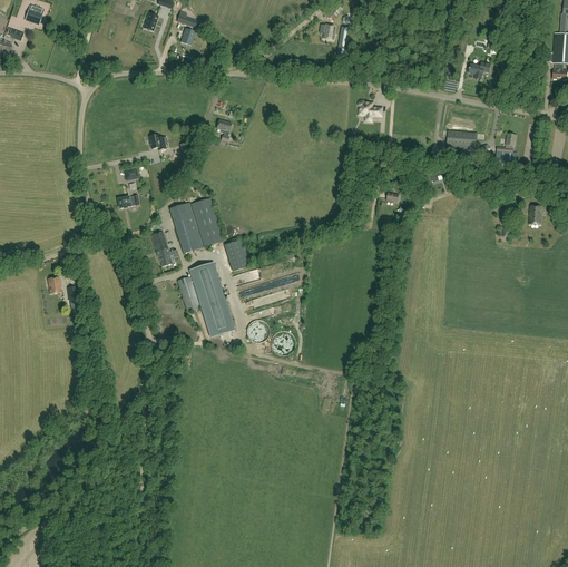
[(558,11),(557,31),(564,31),(565,11),(567,11),(567,0),(561,0),(560,11),(558,11)]
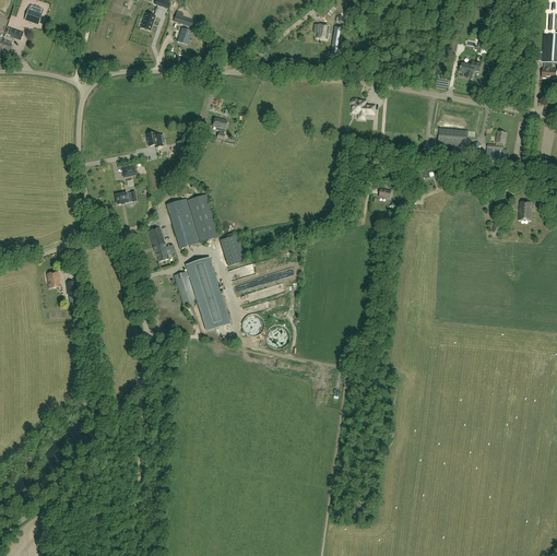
[(36,22),(42,7),(27,2),(23,16),(36,22)]
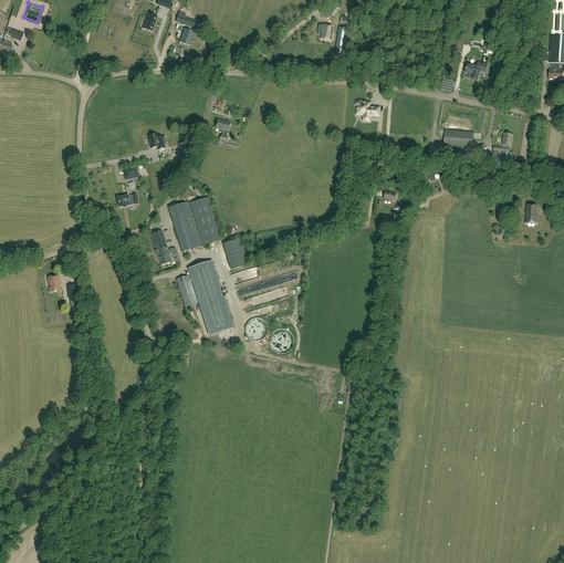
[(336,4),(326,14),(332,19),(341,9),(336,4)]
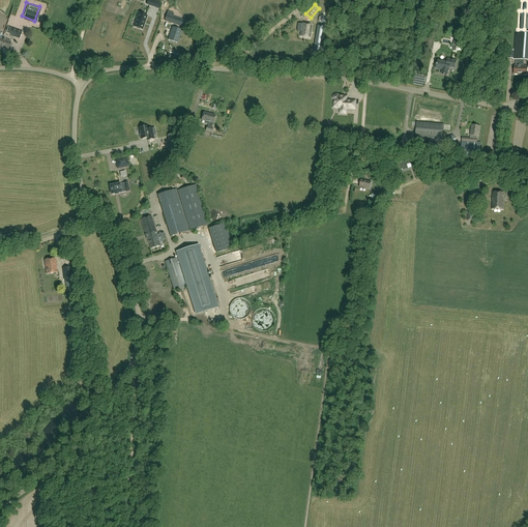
[(179,17),(171,13),(172,10),(166,8),(163,18),(178,23),(179,17)]
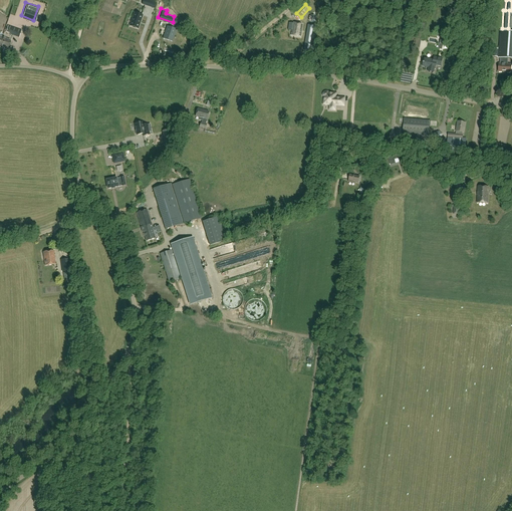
[(128,23),(136,26),(141,12),(133,10),(128,23)]
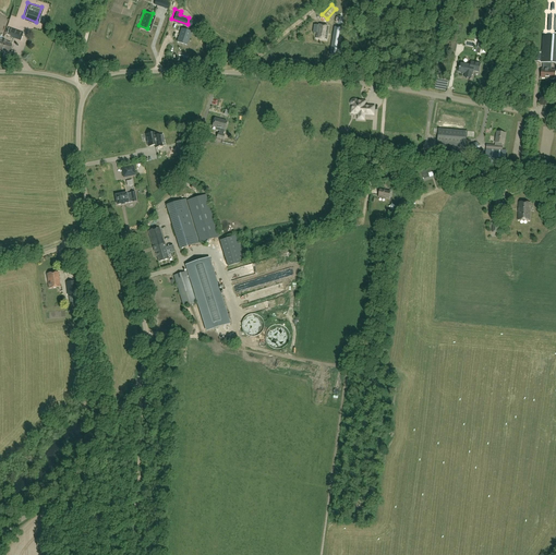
[(327,23),(316,22),(314,35),(325,37),(327,23)]
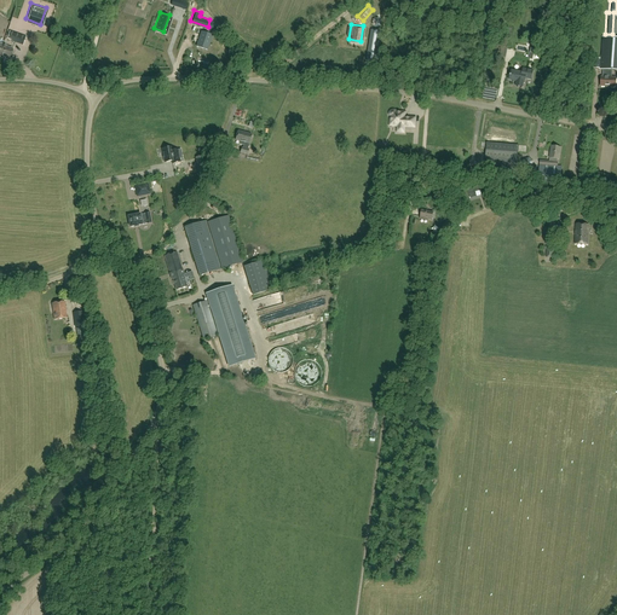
[(379,28),(369,27),(364,57),(374,58),(379,28)]
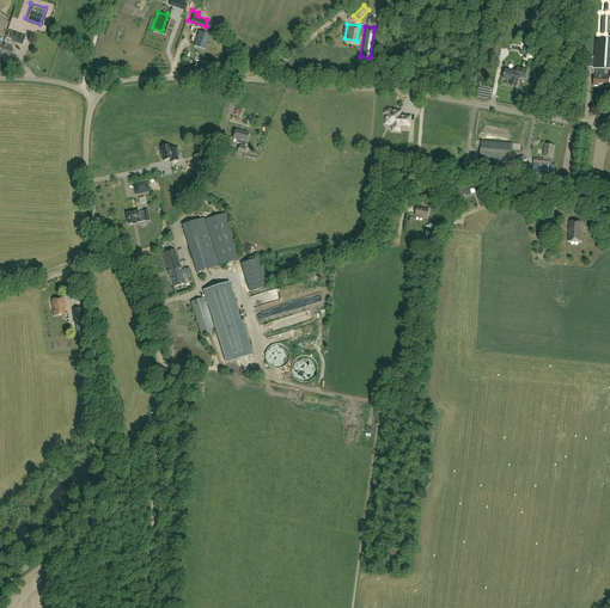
[(24,34),(7,28),(5,35),(10,36),(8,37),(20,41),(24,34)]
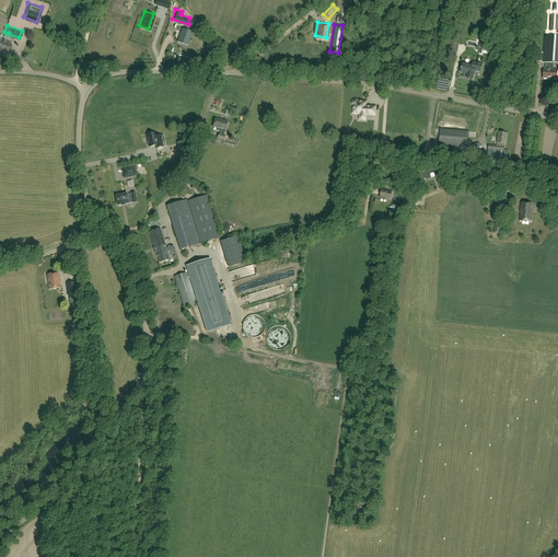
[(185,43),(189,30),(181,26),(175,39),(185,43)]
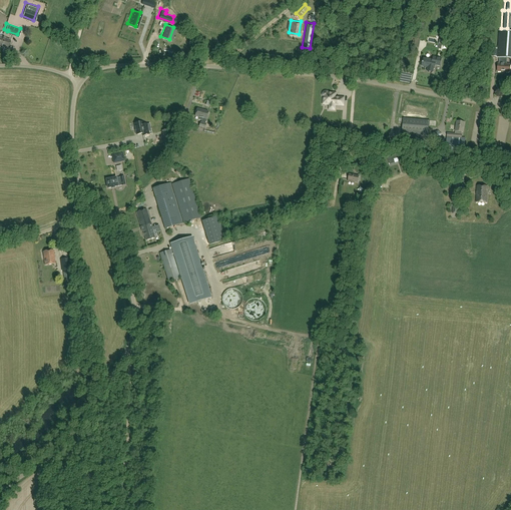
[(497,28),(495,55),(497,55),(497,61),(496,61),(495,69),(508,69),(508,61),(504,61),(505,57),(502,57),(502,55),(510,55),(510,28),(507,28),(501,28),(497,28)]
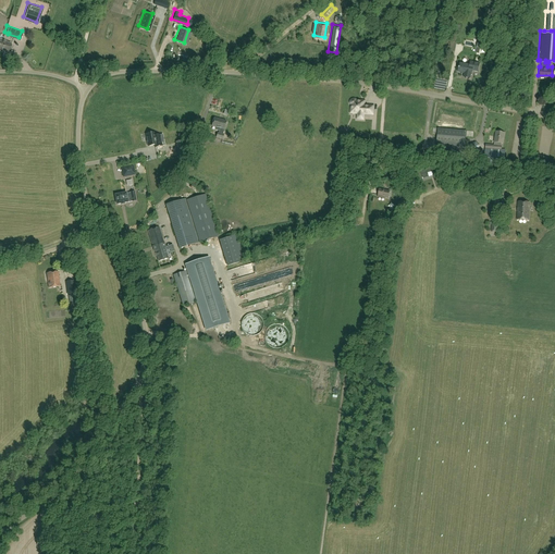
[(1,37),(0,39),(0,49),(7,51),(10,40),(1,38),(1,37)]
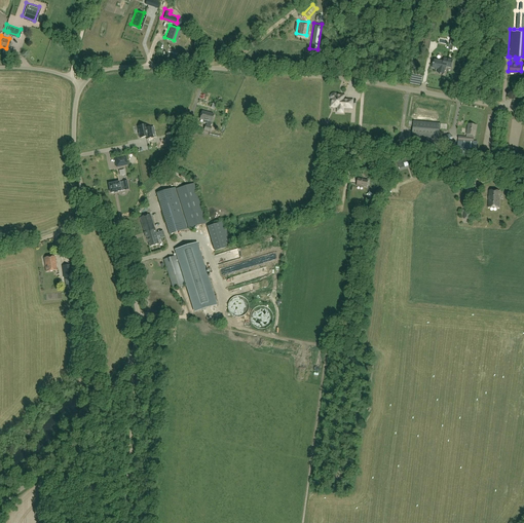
[(442,59),(432,57),(431,65),(437,66),(436,70),(442,71),(443,68),(444,64),(449,65),(450,58),(442,55),(442,59)]
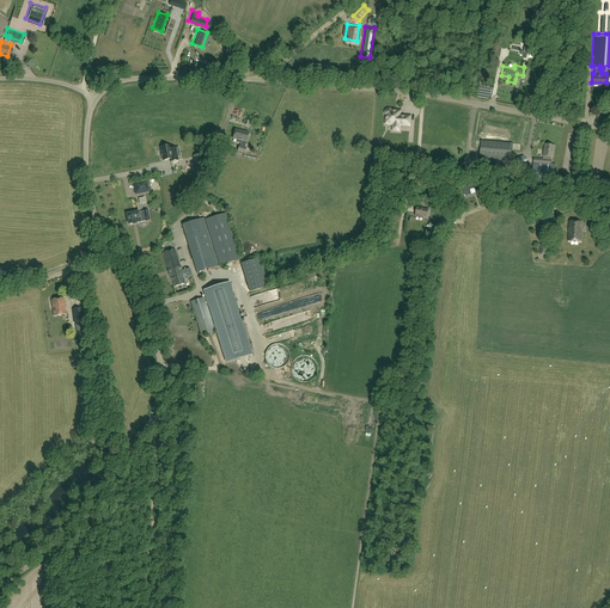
[(383,109),(383,110),(383,111),(384,111),(383,121),(391,121),(391,127),(397,128),(397,121),(407,122),(408,114),(397,112),(397,108),(389,108),(389,106),(388,106),(386,106),(385,106),(384,106),(384,108),(383,108),(383,109)]
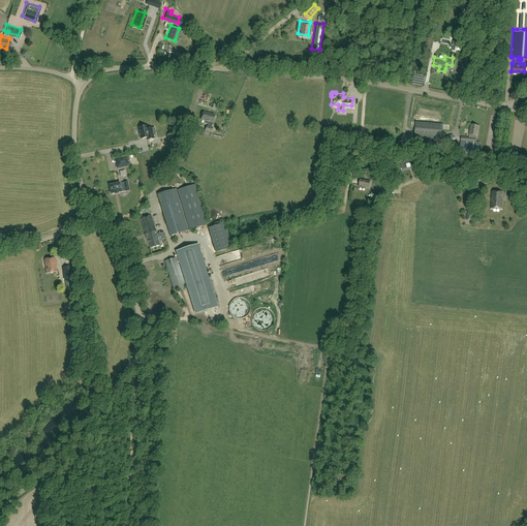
[(206,121),(206,123),(205,123),(204,127),(210,129),(211,125),(210,124),(211,120),(213,113),(200,110),(198,117),(203,118),(203,120),(206,121)]
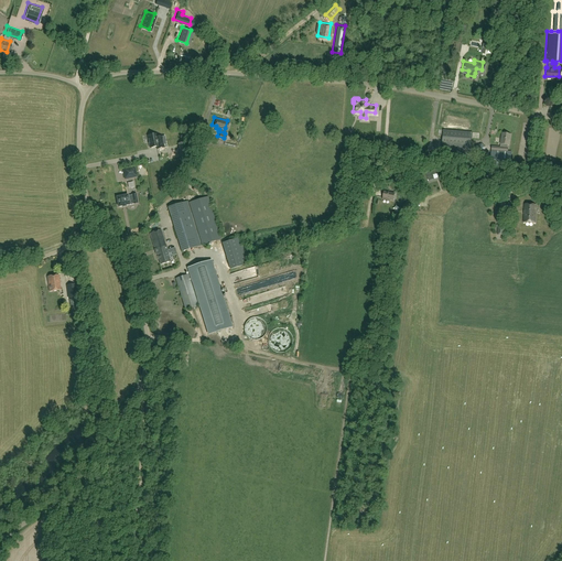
[(441,128),(439,153),(467,155),(471,130),(441,128)]
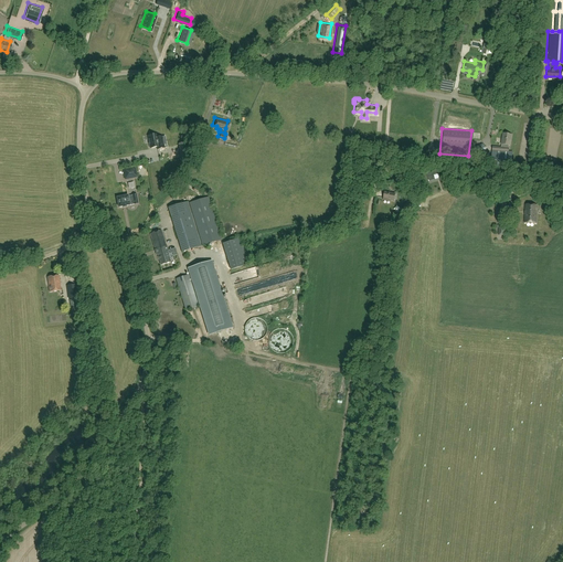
[(500,145),(490,144),(489,162),(509,165),(510,149),(507,148),(507,145),(507,142),(509,133),(501,130),(499,141),(500,141),(500,145)]
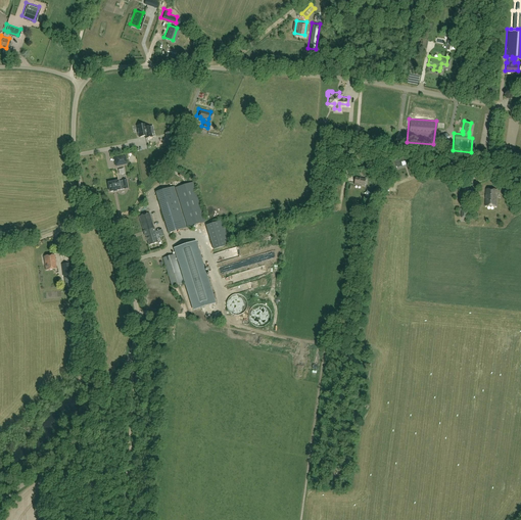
[(145,133),(145,135),(150,134),(152,133),(150,124),(148,124),(144,125),(143,122),(135,123),(136,130),(136,134),(137,134),(145,133)]
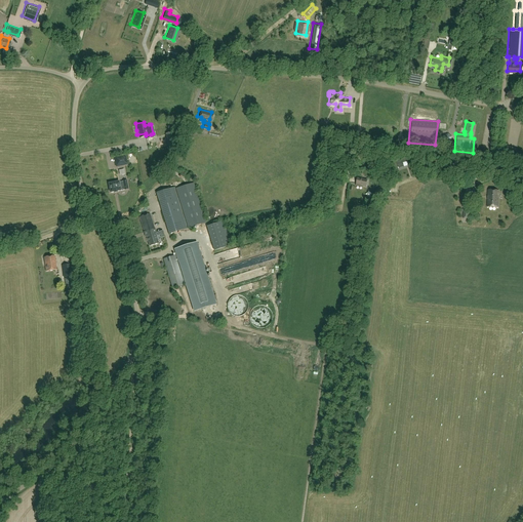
[(441,132),(440,137),(444,142),(449,139),(450,134),(446,131),(441,132)]
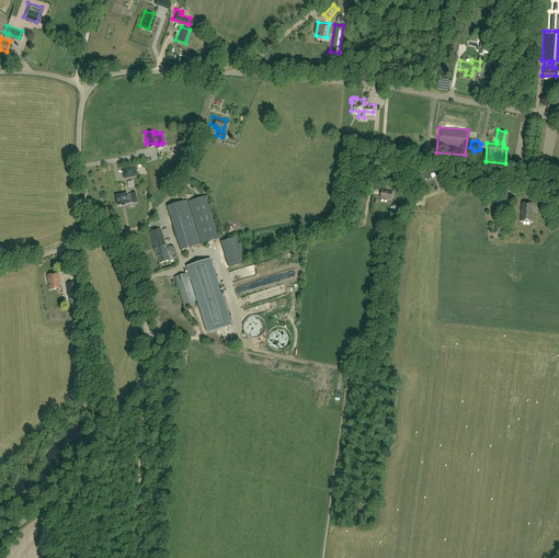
[(428,166),(421,168),(424,177),(430,175),(429,171),(433,170),(435,173),(438,172),(435,162),(428,166)]
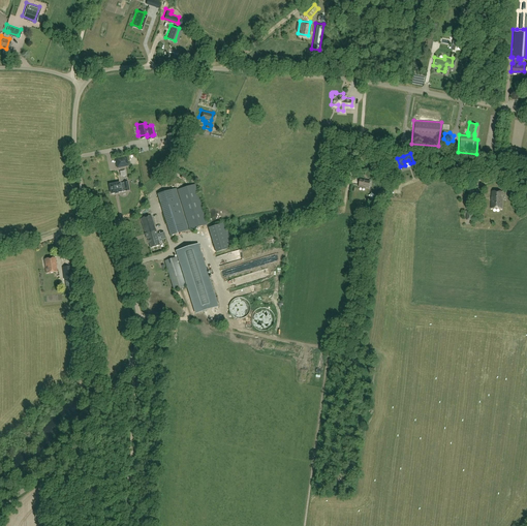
[(125,154),(113,156),(115,165),(127,163),(125,154)]
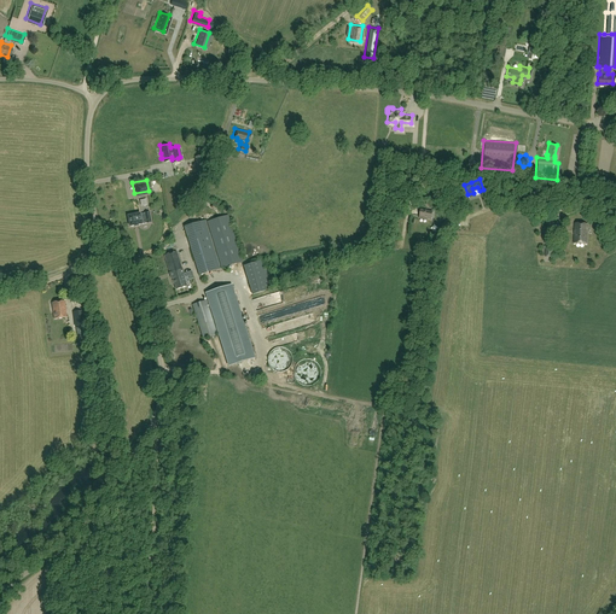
[(138,210),(126,212),(128,223),(140,221),(139,218),(144,217),(144,220),(149,220),(146,209),(143,210),(138,211),(138,210)]
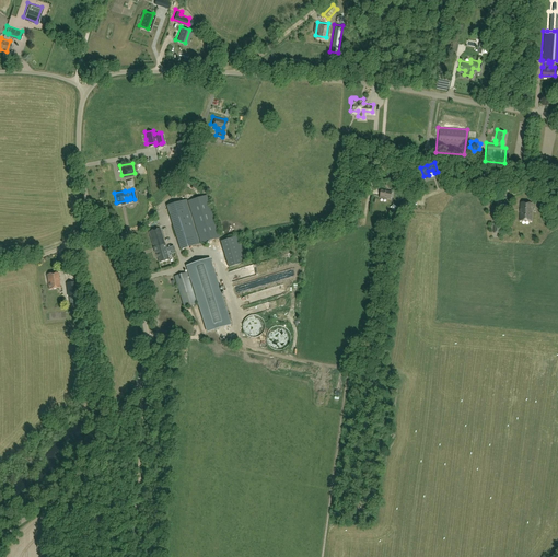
[(198,241),(218,234),(204,193),(185,198),(198,241)]
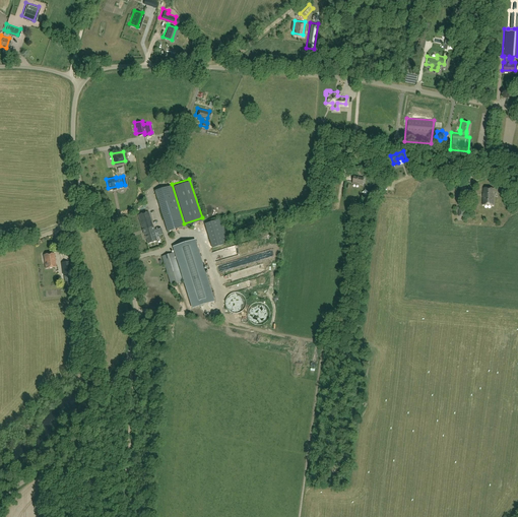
[(166,230),(183,223),(171,183),(152,188),(166,230)]
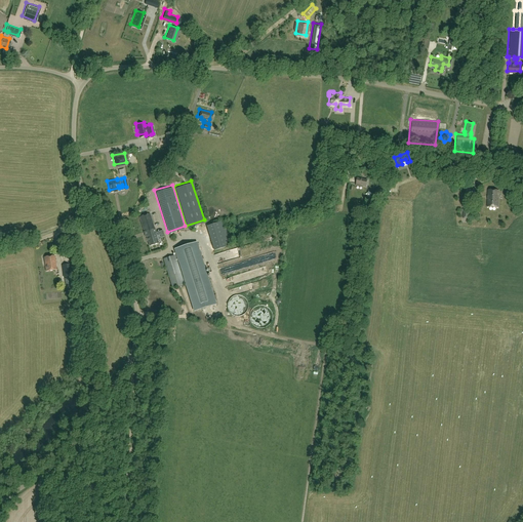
[(496,205),(496,188),(486,188),(485,204),(496,205)]
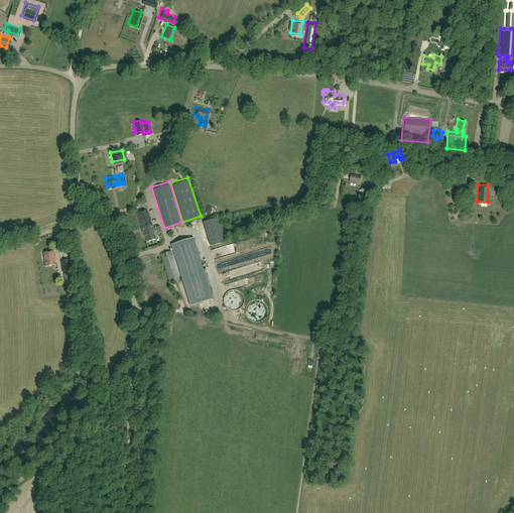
[(145,208),(135,211),(141,231),(142,230),(145,239),(153,237),(150,228),(151,227),(145,208)]
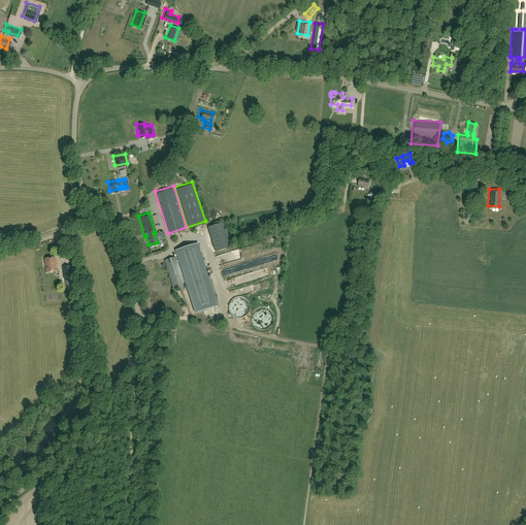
[(222,220),(205,225),(214,250),(226,245),(224,241),(228,240),(222,220)]
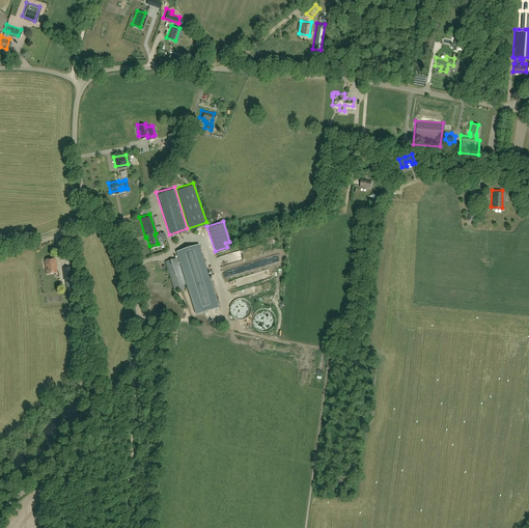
[(195,311),(216,305),(197,244),(175,250),(178,259),(176,259),(175,255),(163,259),(172,289),(185,285),(185,284),(186,284),(195,311)]
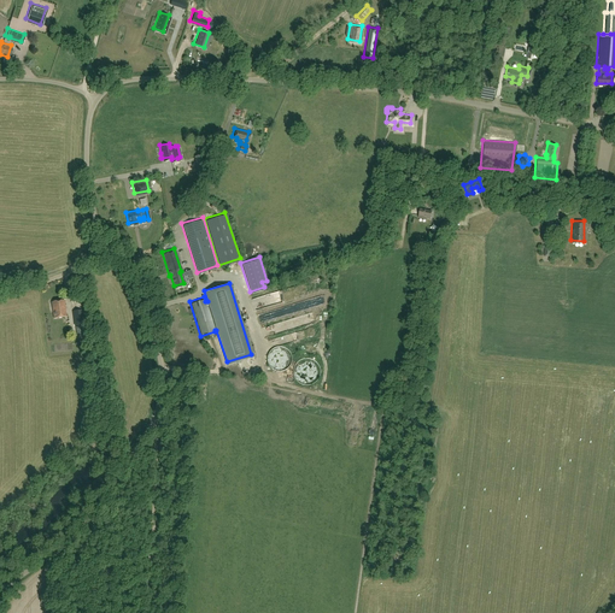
[(62,296),(56,298),(50,299),(52,316),(64,313),(62,296)]
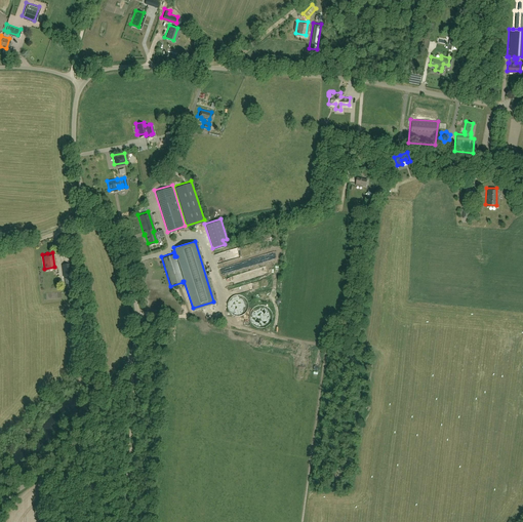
[(68,262),(61,263),(62,275),(70,274),(68,262)]
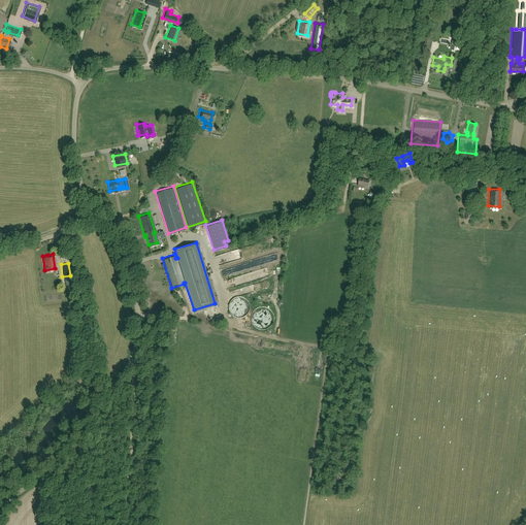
[(227,302),(227,304),(227,307),(228,309),(230,313),(232,314),(234,315),(237,316),(239,315),(242,314),(244,313),(247,309),(248,307),(248,304),(248,302),(247,299),(244,297),(242,296),(239,295),(237,294),(234,295),(232,296),(230,297),(228,299),(227,302)]
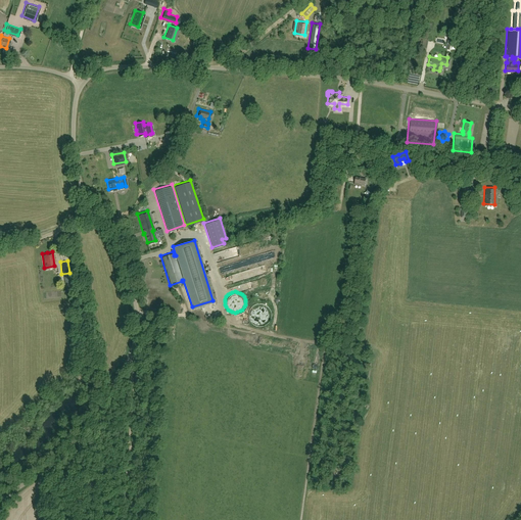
[(247,310),(246,313),(247,316),(248,319),(250,321),(252,323),(254,324),(257,324),(261,324),(264,323),(266,321),(268,319),(269,316),(269,313),(269,310),(268,308),(266,304),(264,303),(261,301),(257,301),(255,301),(252,303),(250,304),(248,308),(247,310)]
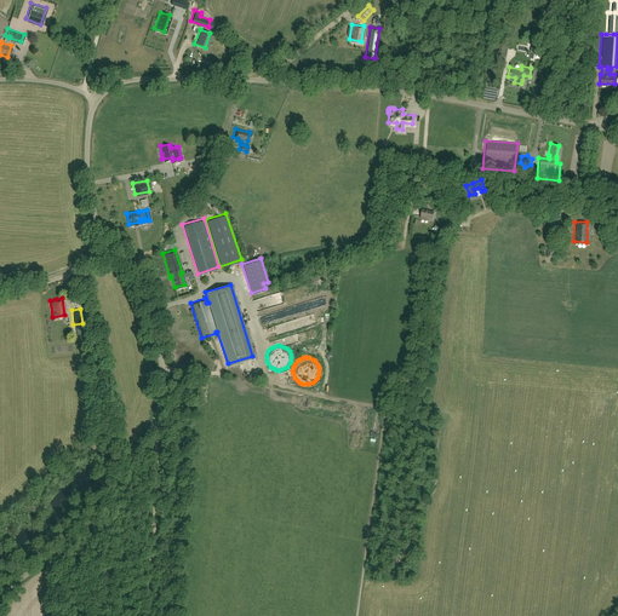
All buildings are outlined.
